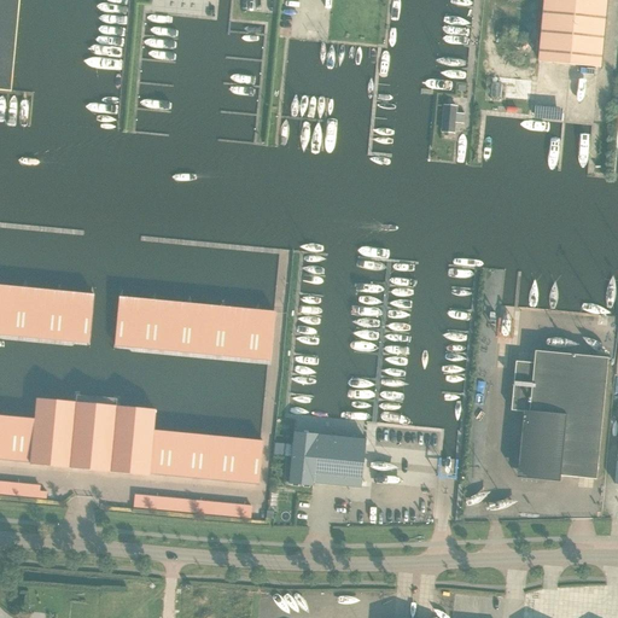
[(0,0),(0,91),(11,92),(19,0),(0,0)]
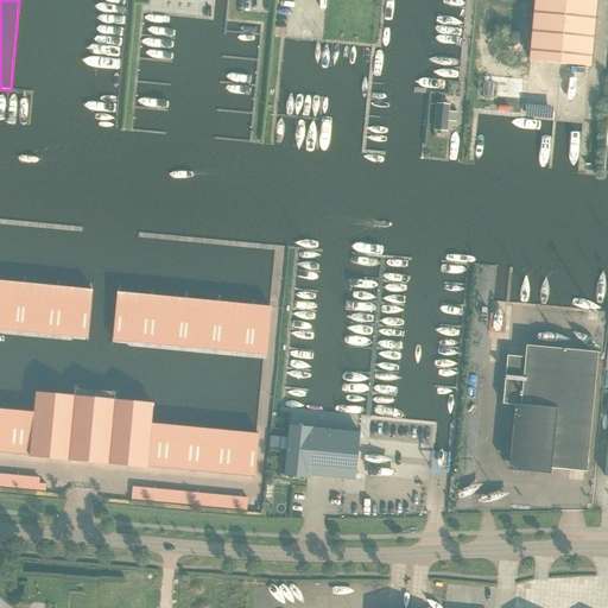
[(596,0),(533,0),(529,61),(590,67),(596,0)]
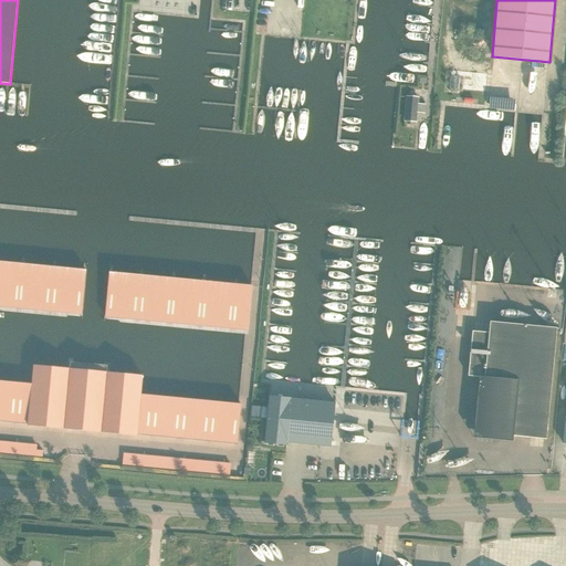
[(405,121),(416,122),(417,113),(425,113),(425,104),(417,104),(418,97),(407,96),(405,121)]
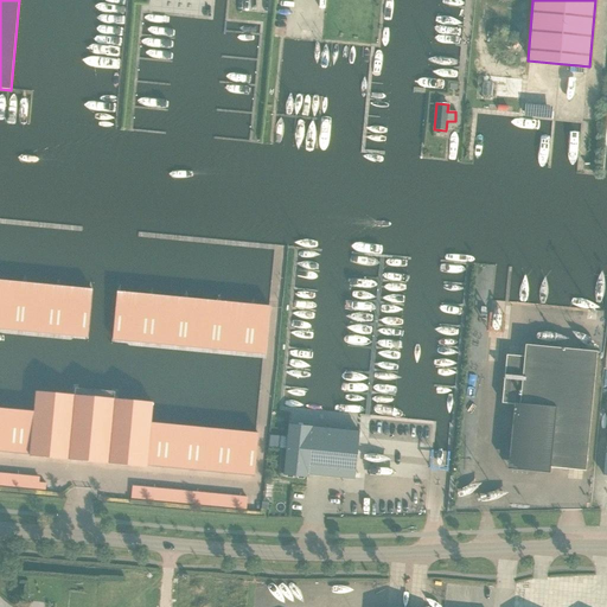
[(0,328),(87,337),(91,289),(0,280),(0,328)]
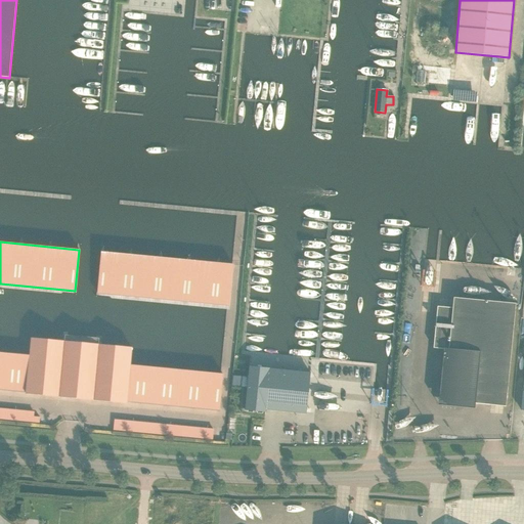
[(97,293),(229,306),(233,264),(101,252),(97,293)]
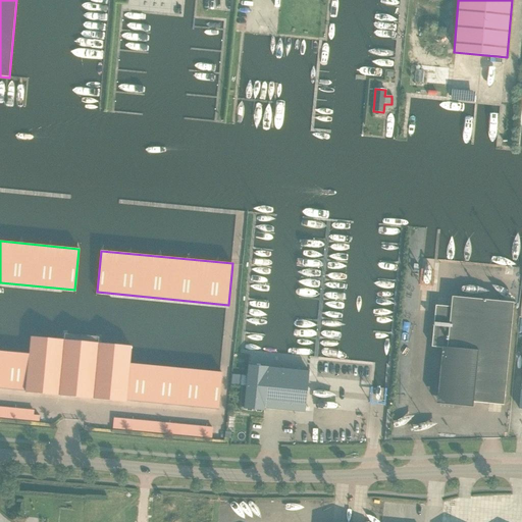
[(462,401),(462,406),(472,407),(473,402),(504,405),(513,303),(452,297),(451,307),(435,306),(431,347),(447,348),(441,399),(462,401)]
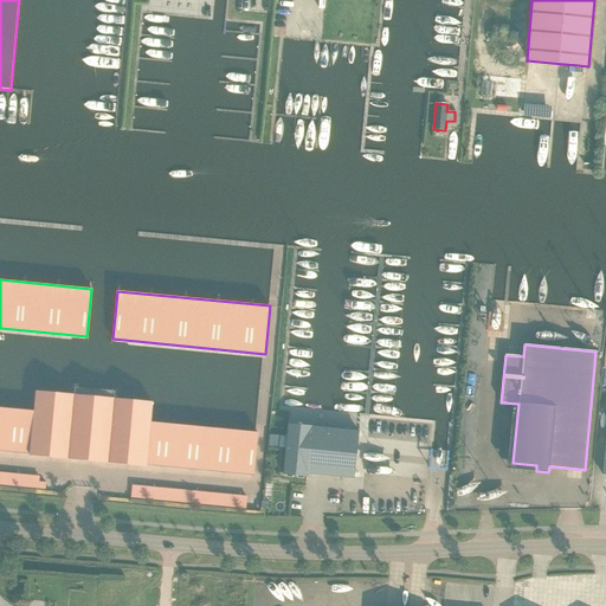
[(147,464),(253,475),(257,432),(150,423),(153,403),(36,391),(34,411),(0,407),(0,450),(30,453),(30,456),(146,466),(147,464)]
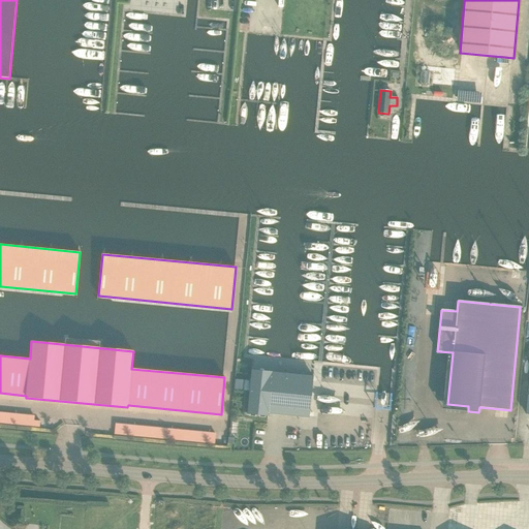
[(269,413),(309,417),(313,376),(273,372),(251,370),(247,411),(269,413)]
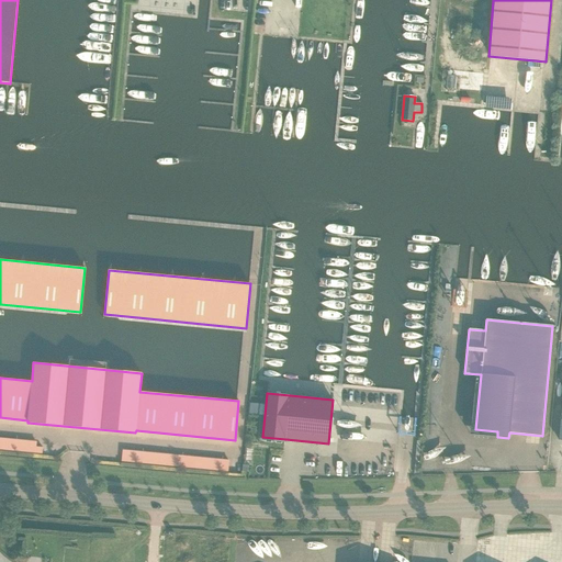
[(392,445),(394,413),(357,409),(357,416),(360,416),(360,422),(368,423),(369,415),(379,416),(379,424),(384,425),(384,436),(385,436),(384,445),(392,445)]
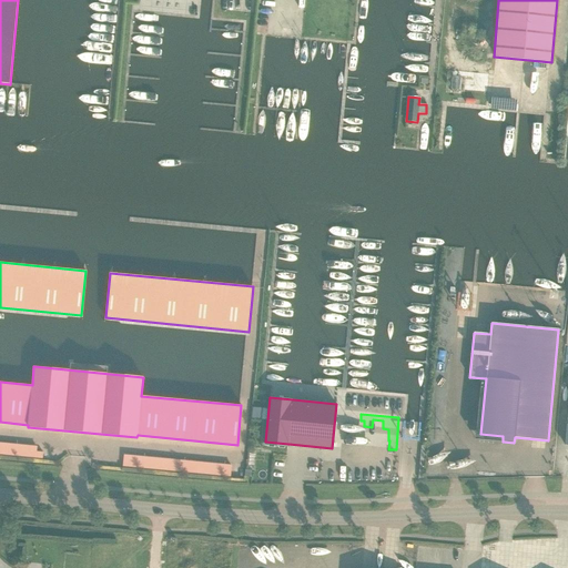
[(0,454),(40,458),(41,453),(34,452),(36,445),(0,442),(0,454)]
